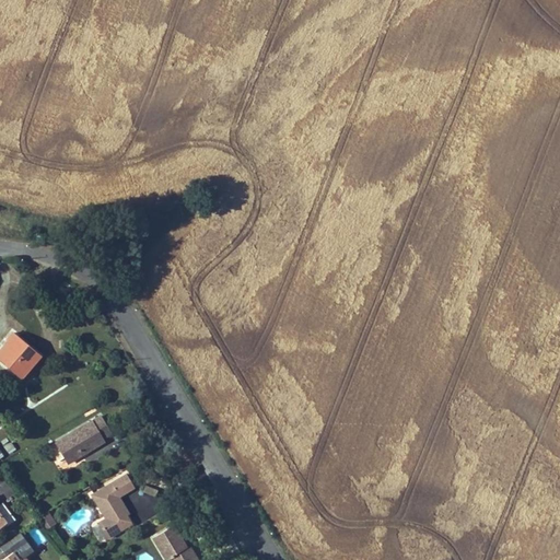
[(35,362),(20,349),(25,343),(12,333),(7,339),(9,341),(0,350),(0,353),(10,362),(8,365),(22,377),(35,362)]
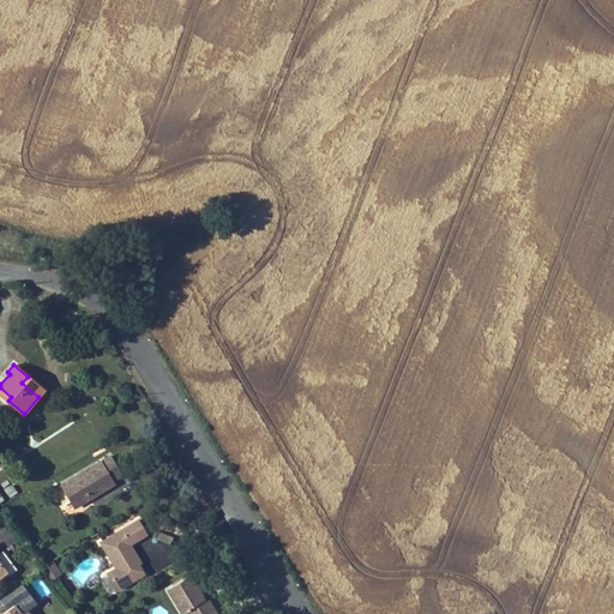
[(43,390),(28,377),(22,383),(38,397),(43,390)]
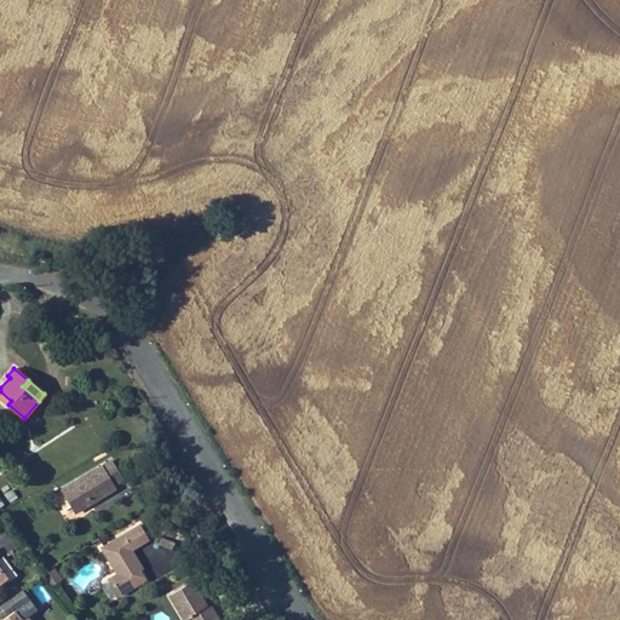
[(11,401),(0,391),(0,397),(9,405),(11,401)]
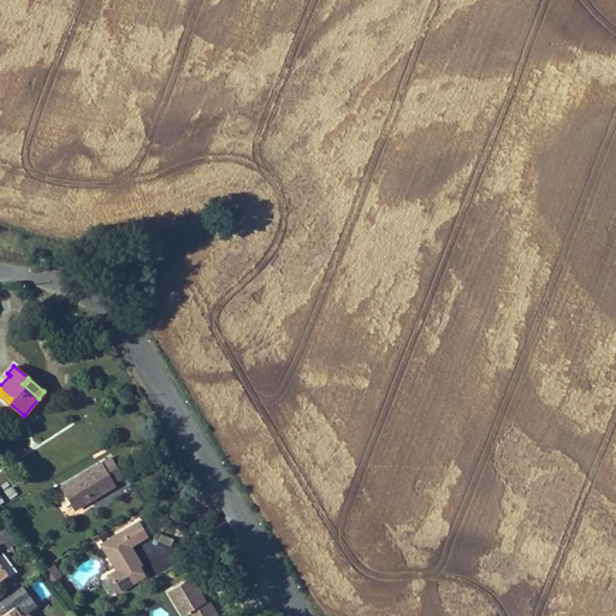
[(112,483),(122,477),(111,457),(61,486),(75,509),(92,499),(90,496),(94,495),(95,497),(114,486),(112,483)]
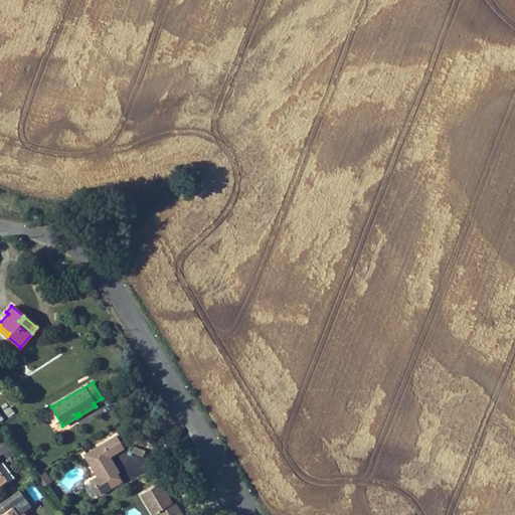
[(116,467),(109,457),(123,449),(116,437),(84,455),(98,477),(91,481),(92,481),(100,494),(121,482),(116,474),(115,471),(115,472),(113,469),(116,467)]
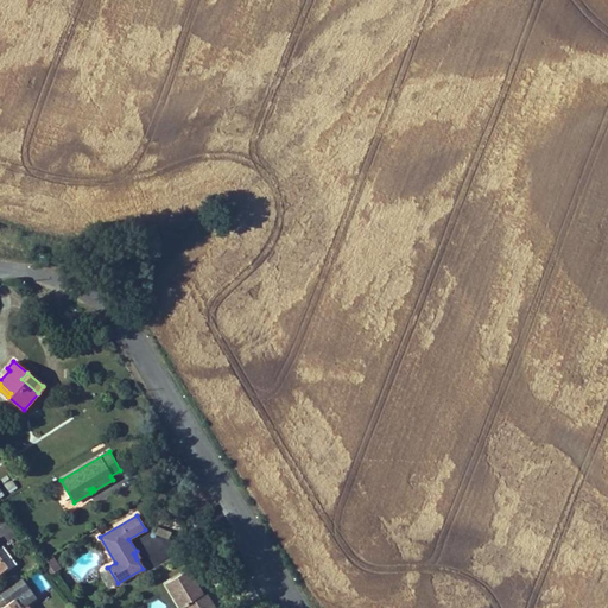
[(171,533),(158,527),(156,533),(169,538),(171,533)]
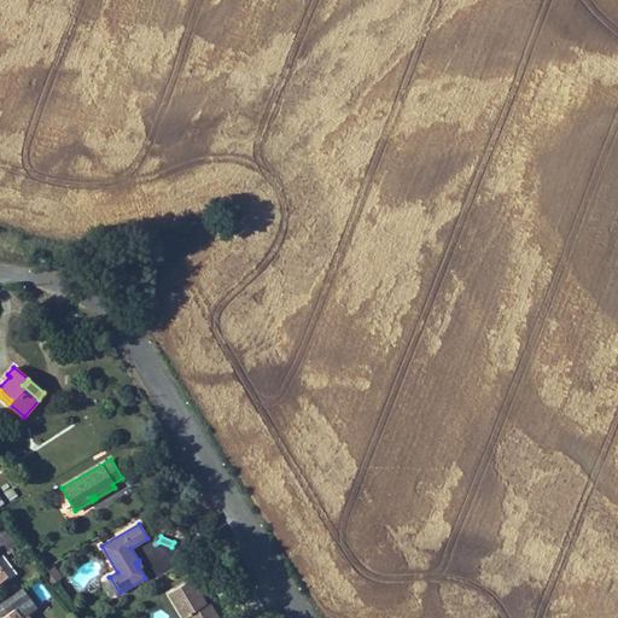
[(17,573),(4,555),(0,557),(0,567),(6,577),(9,579),(17,573)]
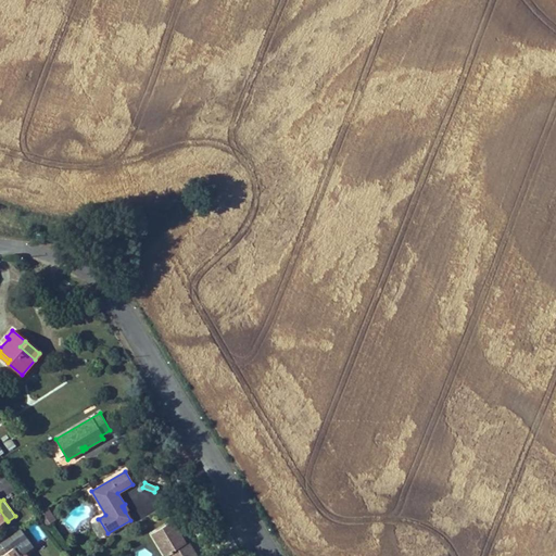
[(214,507),(210,501),(204,505),(207,510),(214,507)]
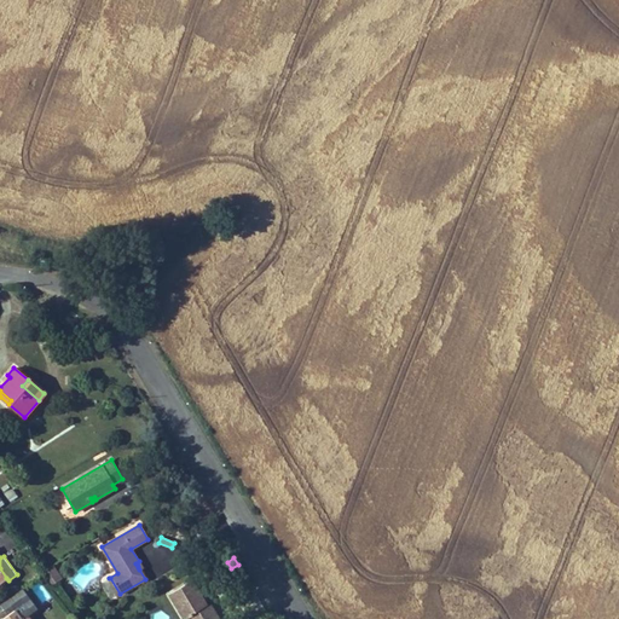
[(61,578),(52,566),(41,572),(51,585),(61,578)]
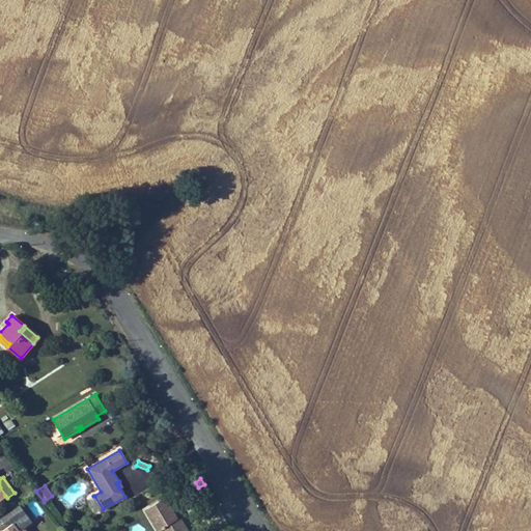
[(35,518),(45,511),(34,496),(25,503),(35,518)]
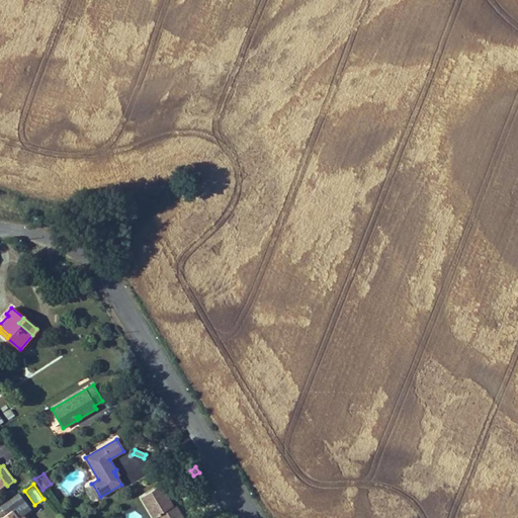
[(100,497),(92,484),(84,488),(92,502),(100,497)]
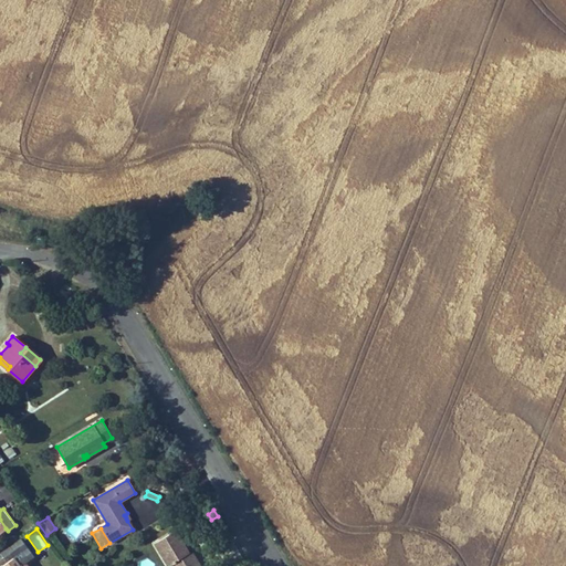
[(199,565),(192,553),(187,556),(186,554),(188,552),(186,548),(176,531),(155,544),(168,565),(170,564),(171,565),(199,565)]
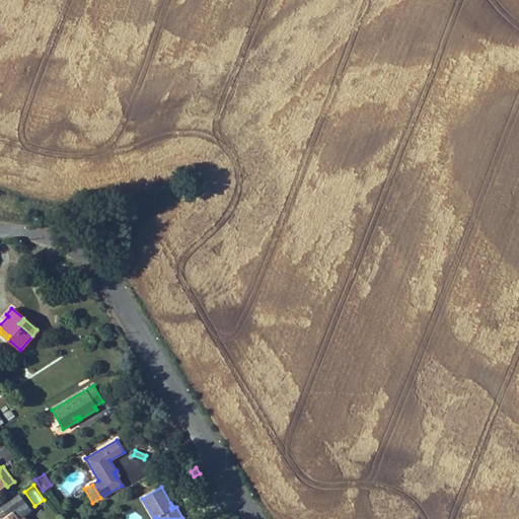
[(0,507),(0,513),(3,517),(12,511),(17,518),(18,518),(23,516),(32,509),(20,493),(0,507)]
